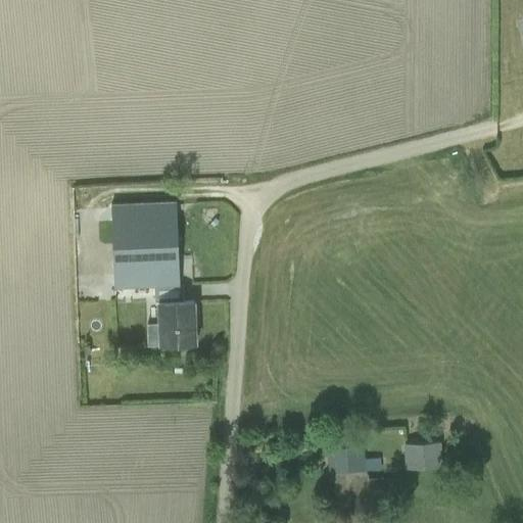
[(176,202),(109,205),(112,288),(179,285),(176,202)]
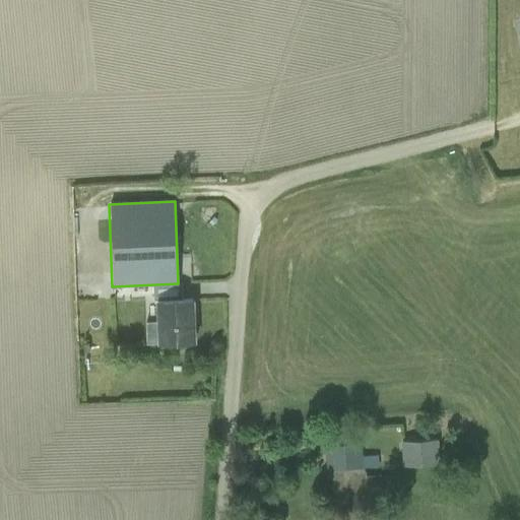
[(193,342),(192,300),(155,301),(156,344),(193,342)]
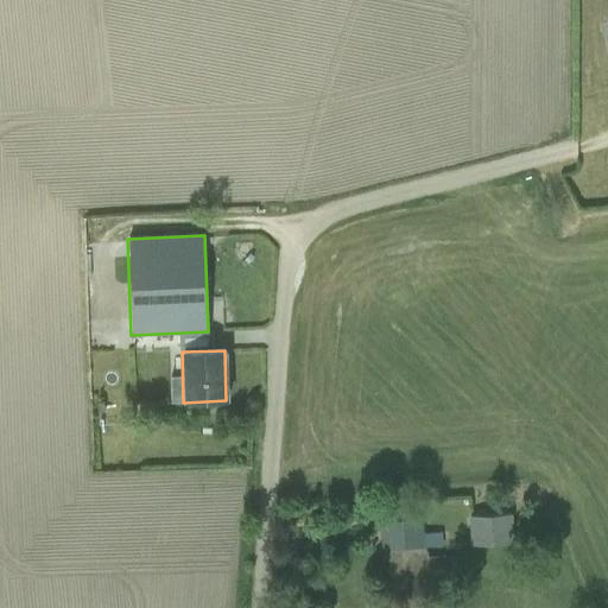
[(512,514),(468,517),(469,545),(513,543),(512,514)]
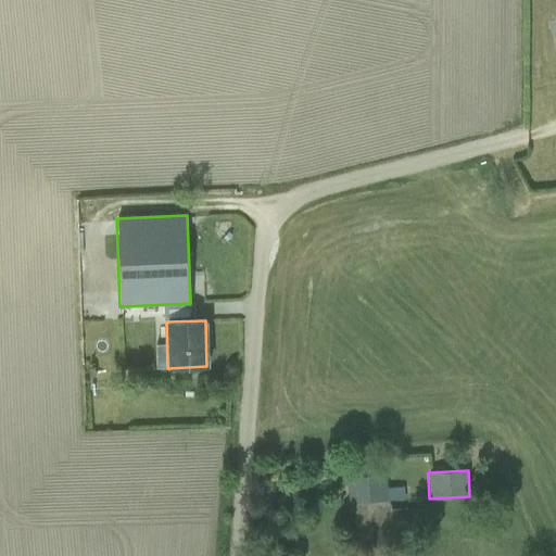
[(345,478),(348,503),(389,501),(402,500),(404,496),(403,488),(402,487),(388,487),(387,476),(345,478)]
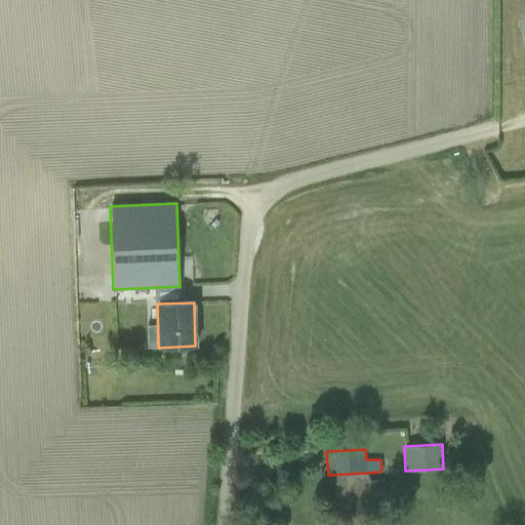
[(367,473),(328,475),(331,517),(387,514),(384,480),(368,481),(368,477),(367,477),(367,473)]
